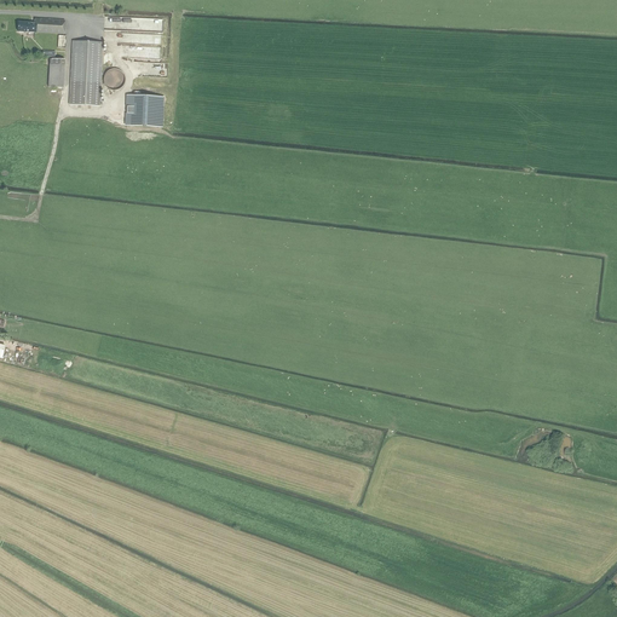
[(32,30),(62,32),(63,18),(33,17),(32,22),(28,22),(28,21),(16,19),(15,29),(27,30),(27,28),(32,28),(32,30)]
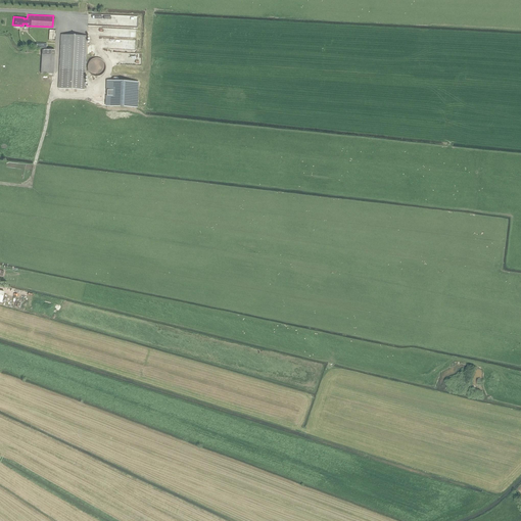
[(126,14),(125,25),(136,25),(136,14),(126,14)]
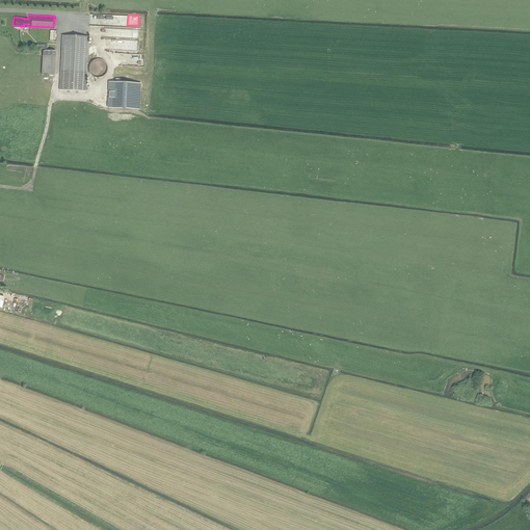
[(83,89),(84,71),(86,34),(60,33),(58,69),(57,88),(83,89)]
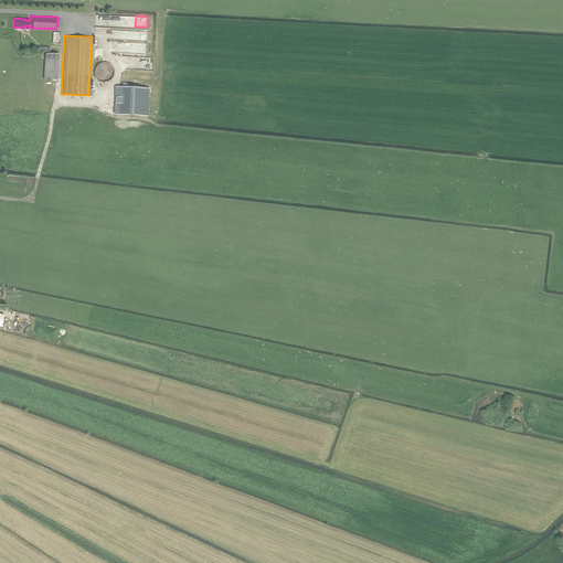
[(57,51),(43,51),(42,77),(56,77),(57,51)]
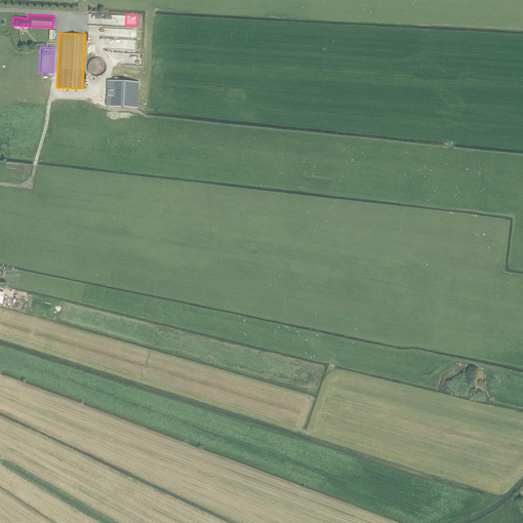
[(97,75),(98,74),(99,73),(101,73),(102,72),(103,70),(104,69),(104,68),(104,67),(104,65),(104,64),(103,62),(103,61),(102,59),(101,58),(99,57),(98,57),(96,56),(95,56),(94,56),(92,56),(90,57),(89,58),(88,59),(87,61),(86,62),(86,63),(85,65),(85,66),(86,67),(86,69),(86,70),(87,71),(88,72),(89,73),(90,74),(91,74),(93,75),(94,75),(95,75),(97,75)]
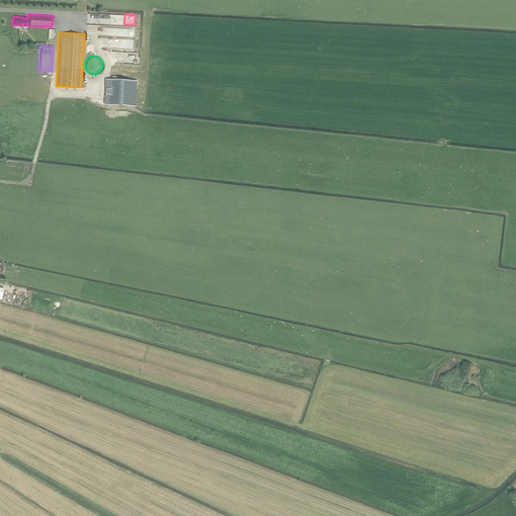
[(104,78),(103,103),(133,104),(135,80),(104,78)]
